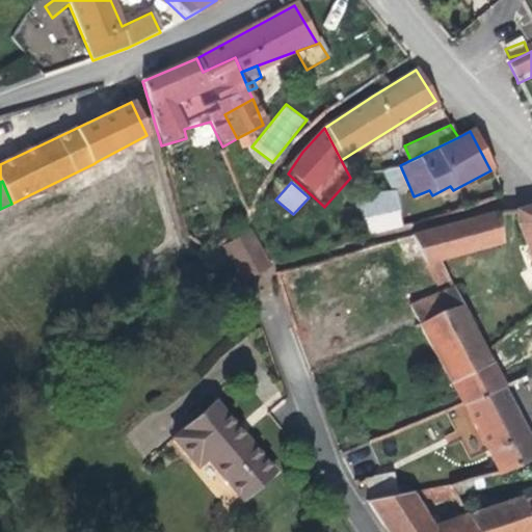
[(531,206),(513,214),(514,225),(530,266),(531,266),(531,206)]
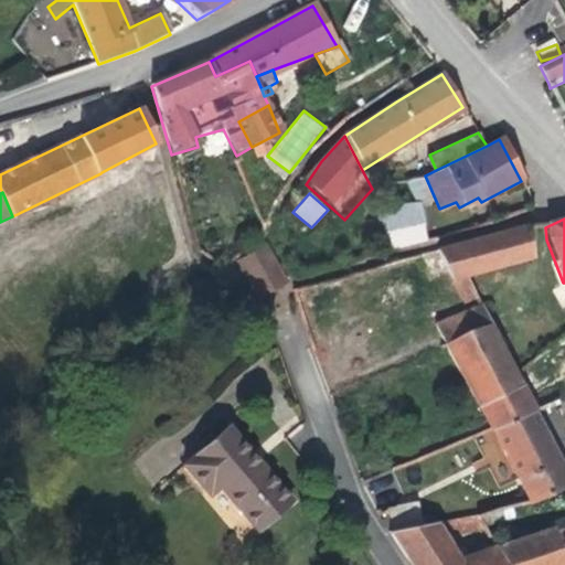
[(375,254),(394,249),(393,220),(373,220),(375,254)]
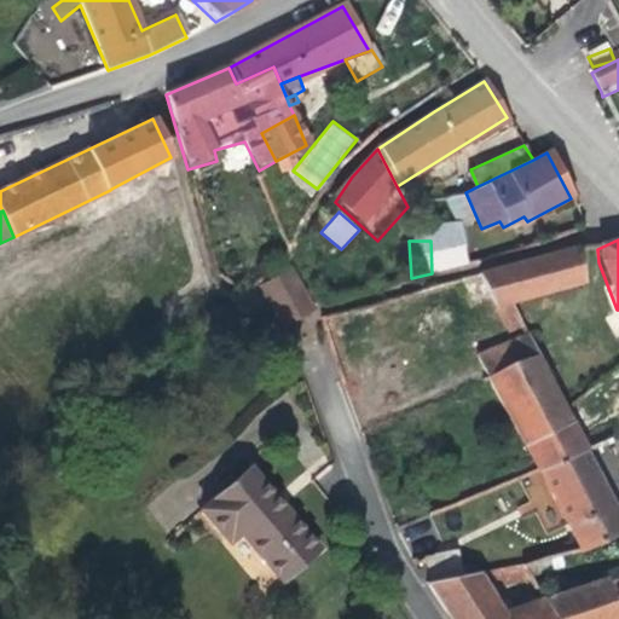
[(577,252),(479,277),(496,310),(582,281),(577,252)]
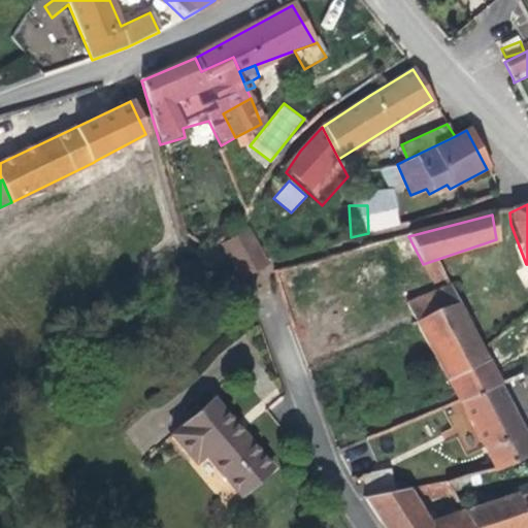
[(265,269),(243,228),(219,242),(240,279),(265,269)]
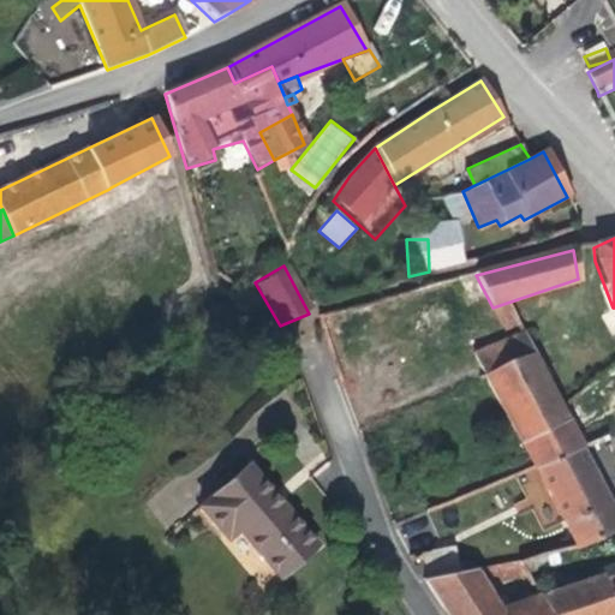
[(512,312),(497,317),(505,332),(518,326),(512,312)]
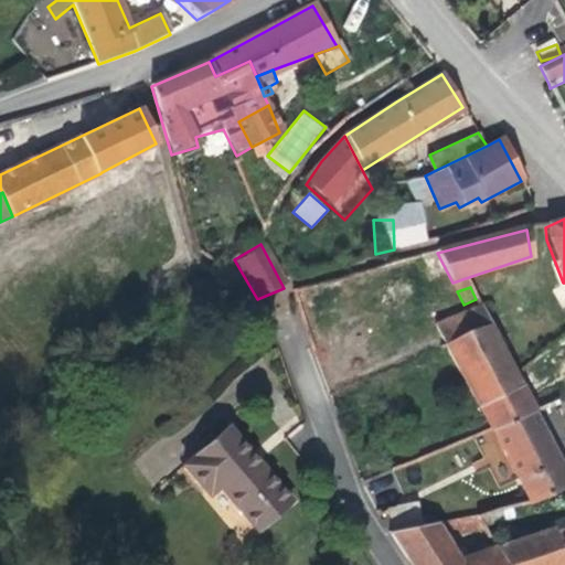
[(433,327),(478,409),(521,390),(480,307),(433,327)]
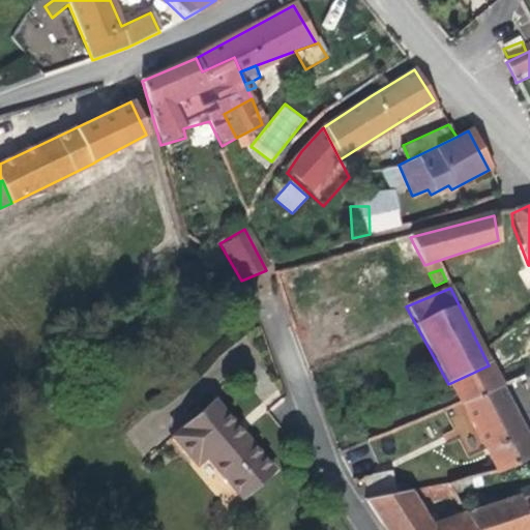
[(498,385),(529,372),(529,350),(529,349),(489,365),(498,385)]
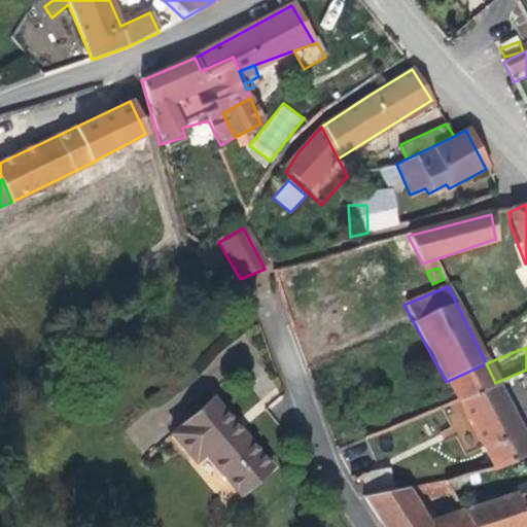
[(446,382),(455,399),(495,383),(486,363),(446,382)]
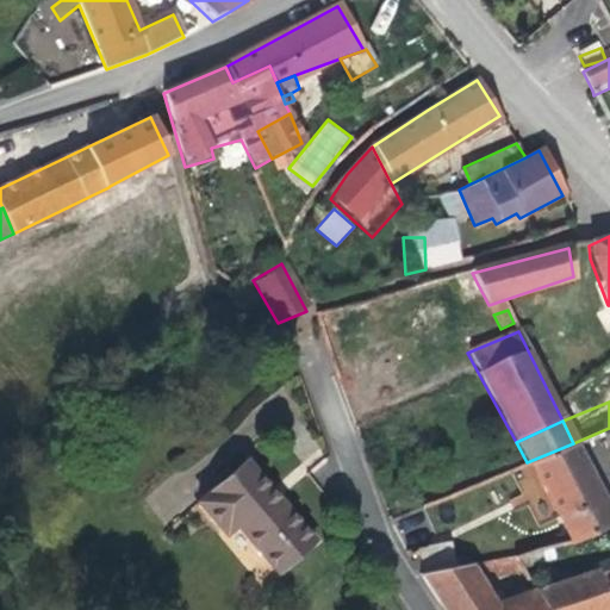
[(573,443),(527,462),(570,541),(580,537),(609,524),(609,520),(605,510),(573,443)]
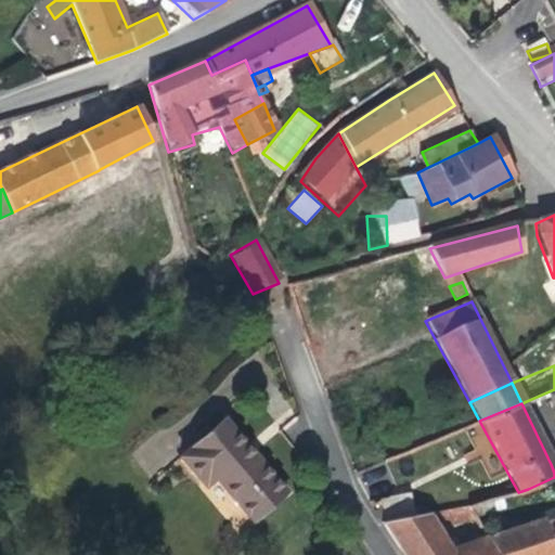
[(182,459),(196,475),(207,487),(218,477),(255,519),(287,492),(241,440),(226,423),(182,459)]
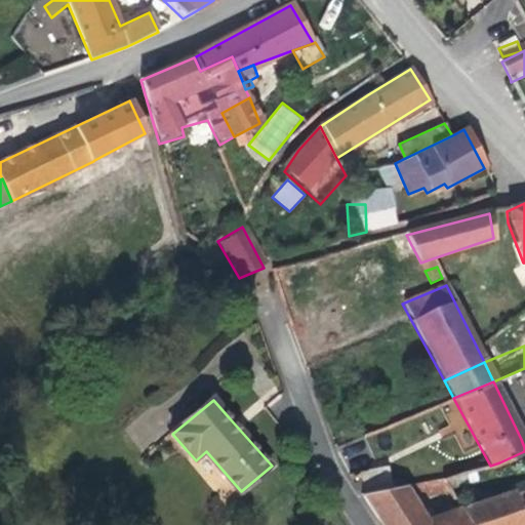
[(336,449),(344,467),(363,458),(356,440),(336,449)]
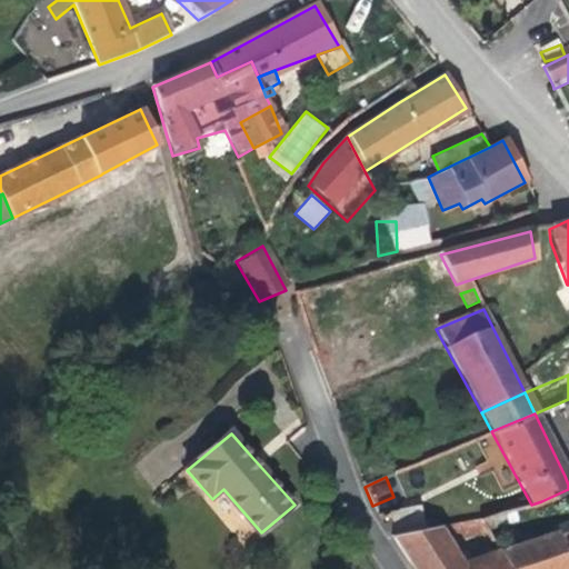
[(225,495),(210,506),(236,536),(249,525),(225,495)]
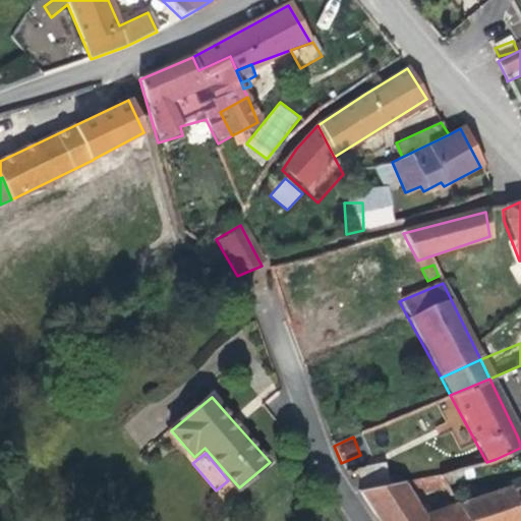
[(449,496),(451,500),(469,485),(464,479),(497,469),(496,459),(486,462),(438,475),(449,496)]
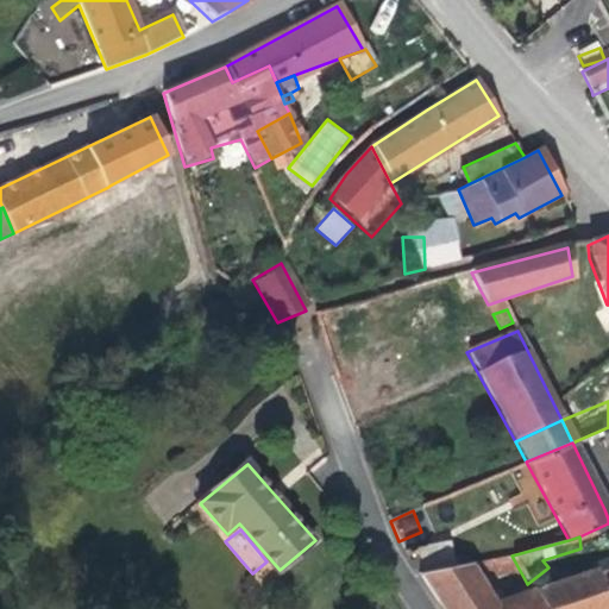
[(422,554),(429,573),(460,566),(454,541),(422,554)]
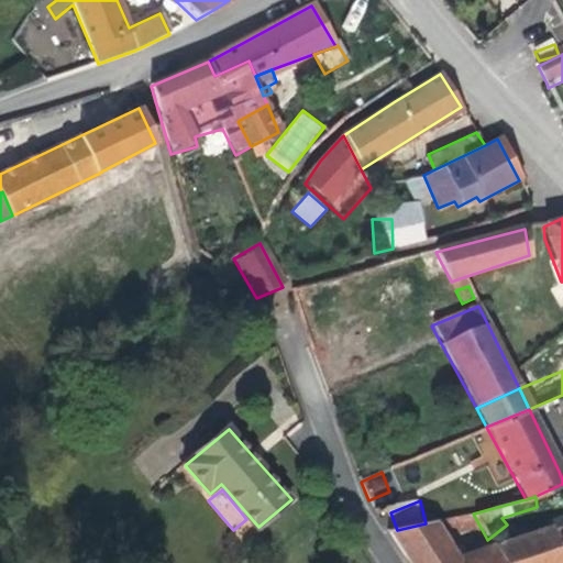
[(498,562),(495,554),(487,540),(485,536),(464,543),(473,562),(470,562),(459,562),(433,522),(426,523),(397,530),(389,532),(409,562),(498,562)]
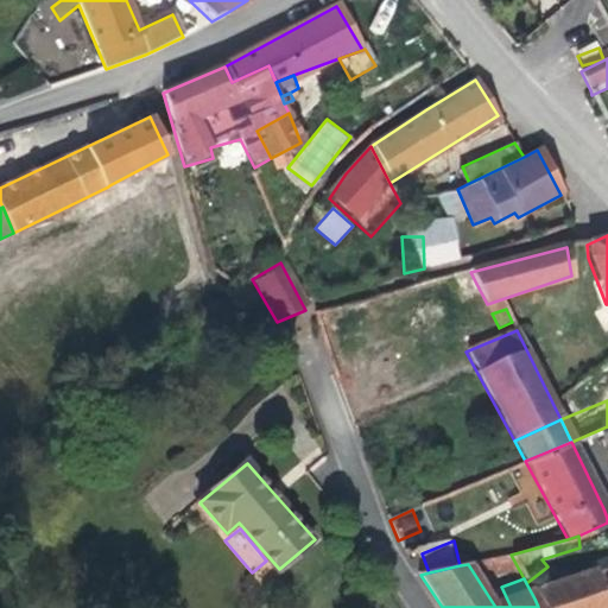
[(607,607),(595,581),(591,575),(534,599),(538,607),(607,607)]
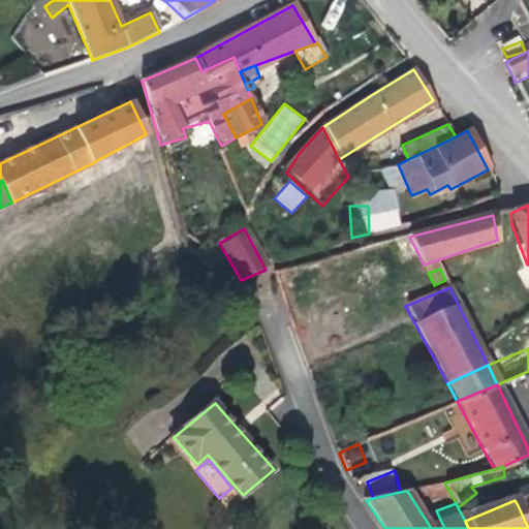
[(528,528),(528,500),(518,505),(528,528)]
